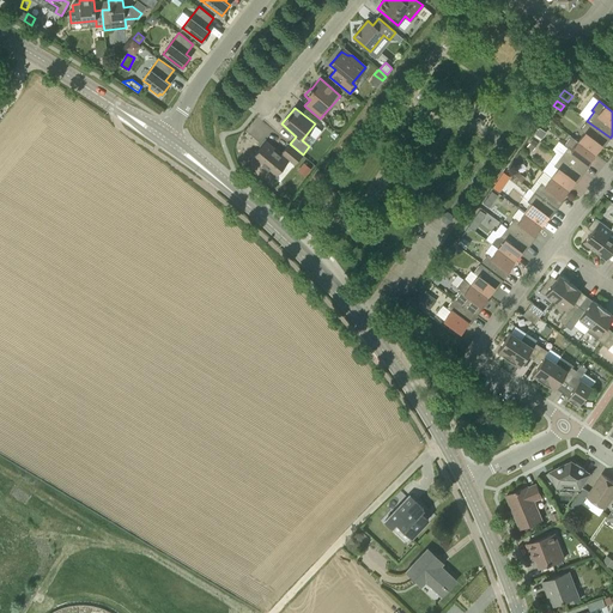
[(602,147),(611,138),(587,121),(581,129),(584,133),(578,141),(594,155),(600,146),(602,147)]
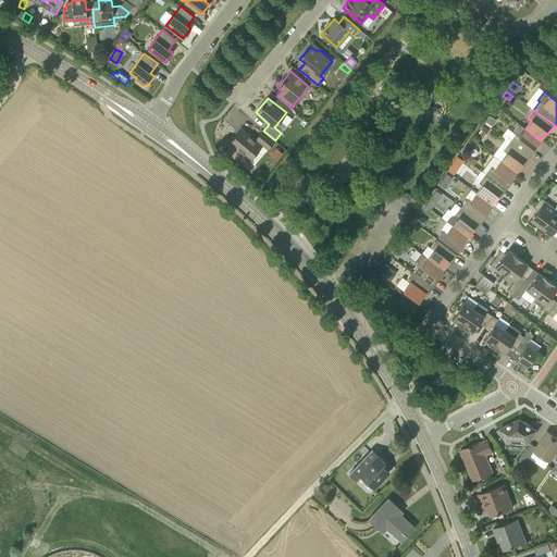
[(493,127),(497,121),(491,115),(486,122),(493,127)]
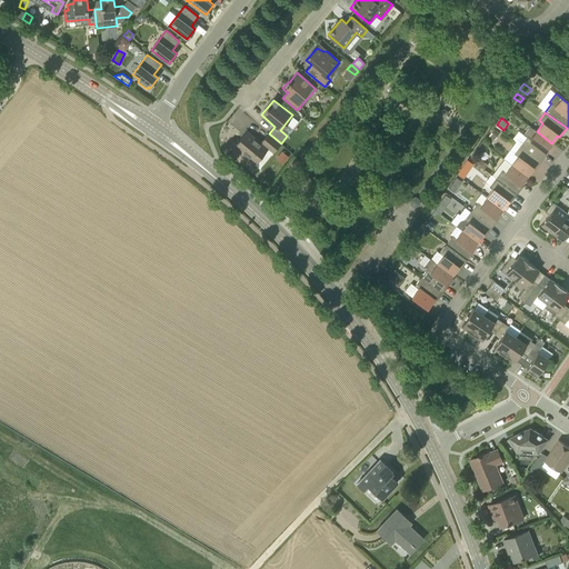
[(551,143),(537,131),(530,127),(523,135),(527,137),(520,145),(541,161),(548,152),(547,150),(551,143)]
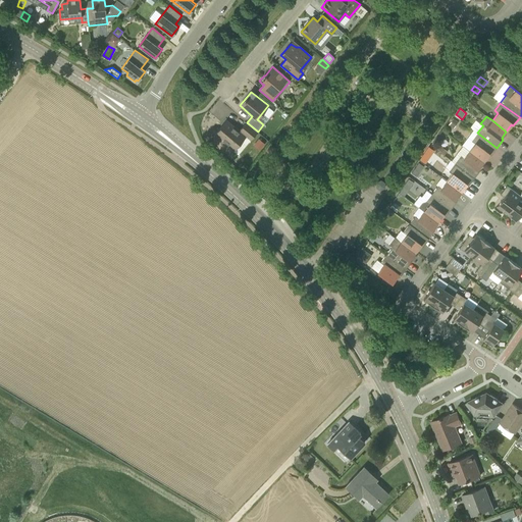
[(458,121),(453,118),(449,124),(454,128),(458,121)]
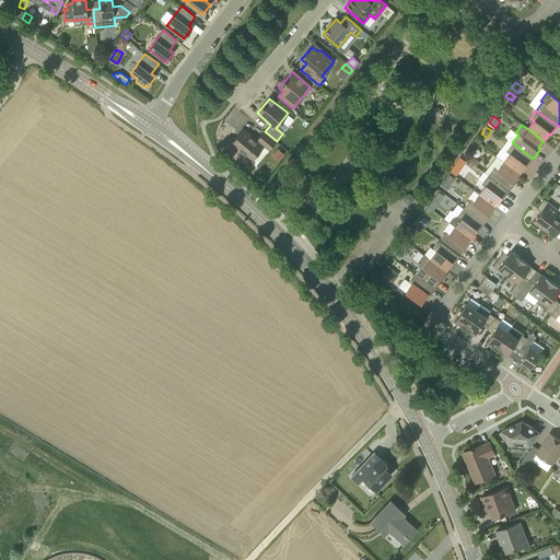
[(277,141),(265,131),(257,140),(243,129),(230,144),(237,151),(236,153),(243,159),(244,156),(251,162),(264,147),(268,151),(277,141)]
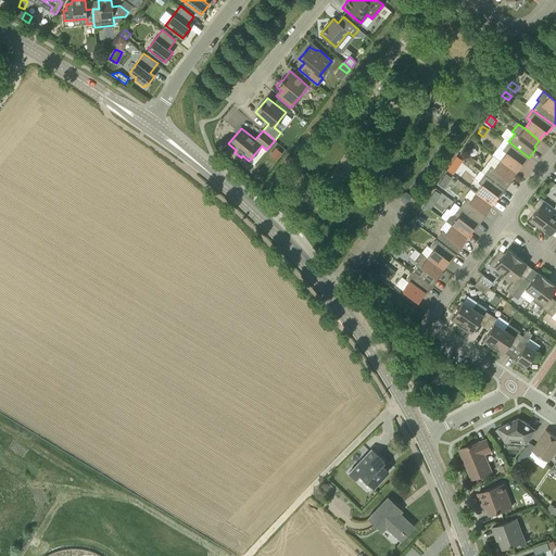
[(522,166),(529,158),(508,141),(502,150),(506,153),(500,161),(515,172),(520,165),(522,166)]
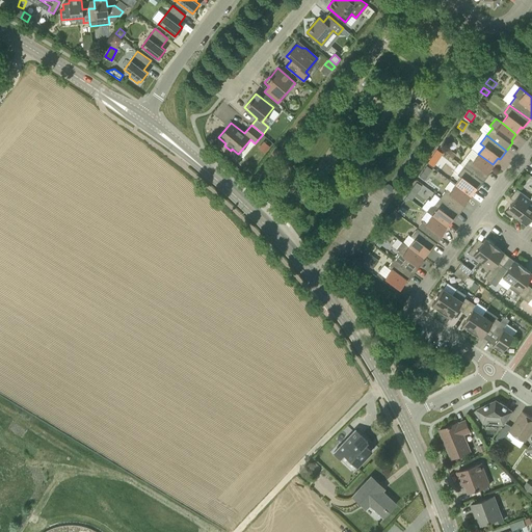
[(258,147),(265,153),(270,147),(264,140),(258,147)]
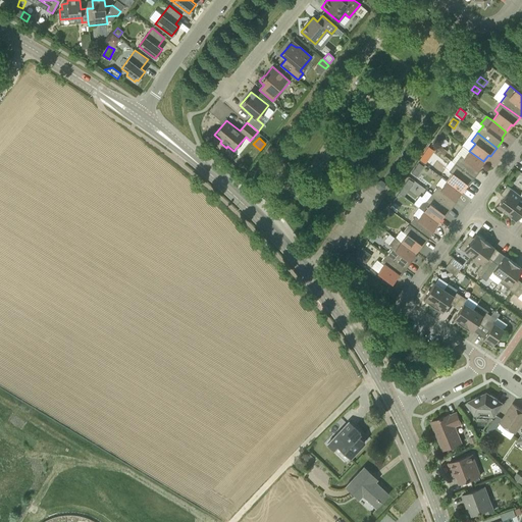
[(425,163),(434,150),(428,146),(419,159),(425,163)]
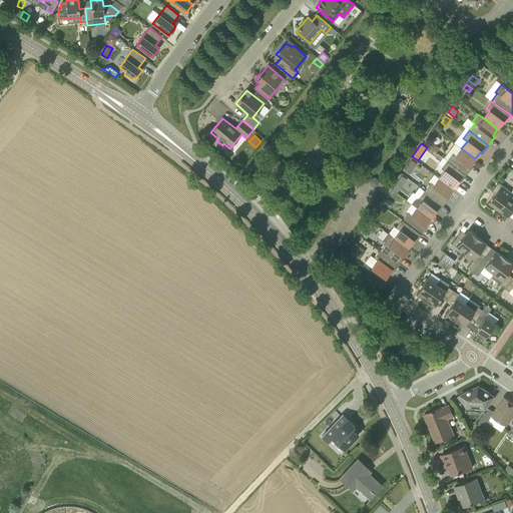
[(434,144),(431,147),(437,152),(440,148),(434,144)]
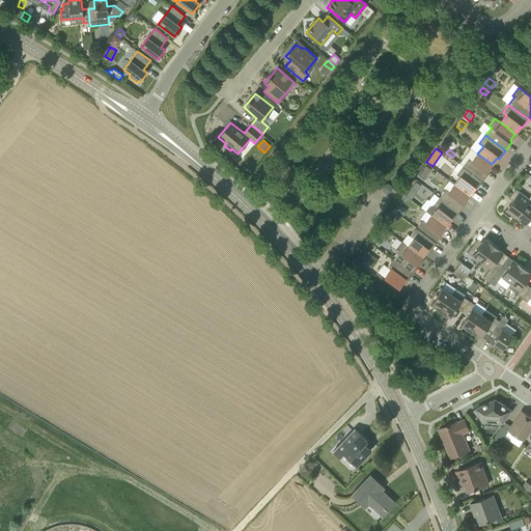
[(486,171),(492,164),(477,154),(472,161),(469,159),(463,166),(482,182),(488,172),(486,171)]
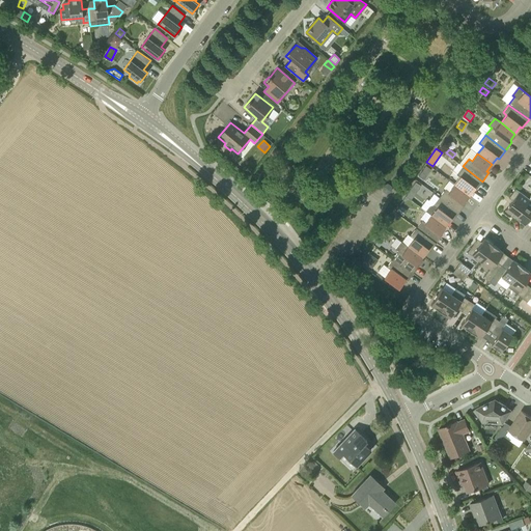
[(422,170),(427,174),(431,169),(426,165),(422,170)]
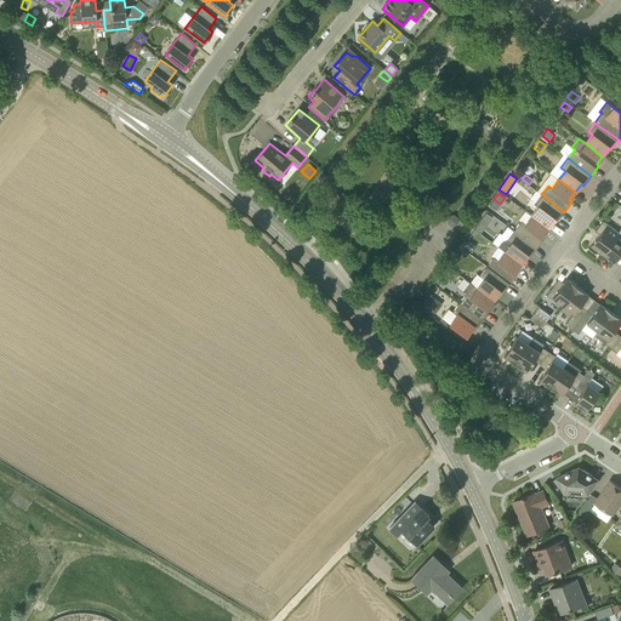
[(557,222),(564,212),(541,194),(534,204),(537,206),(531,216),(548,228),(554,221),(557,222)]
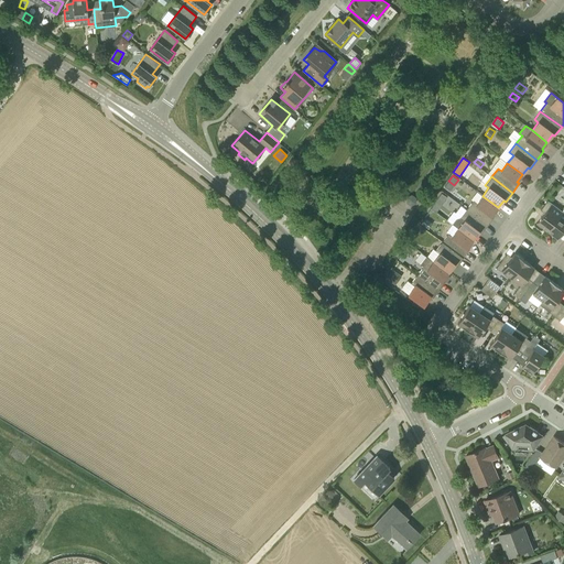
[(442,193),(435,202),(441,205),(447,197),(442,193)]
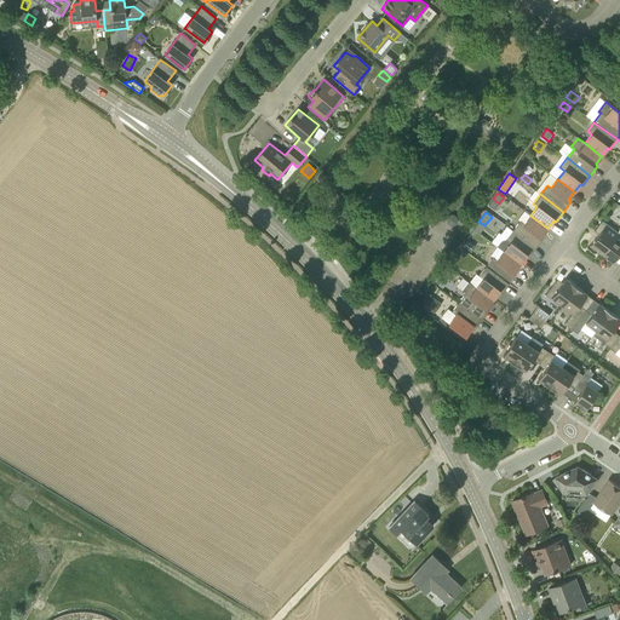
[(541,236),(547,228),(530,216),(524,224),(520,220),(512,230),(537,247),(544,237),(541,236)]
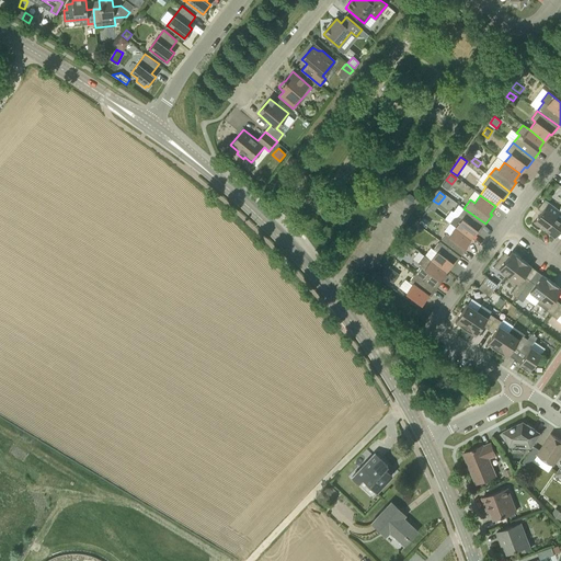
[(545,229),(559,209),(548,202),(546,205),(542,203),(537,209),(541,212),(534,221),(545,229)]
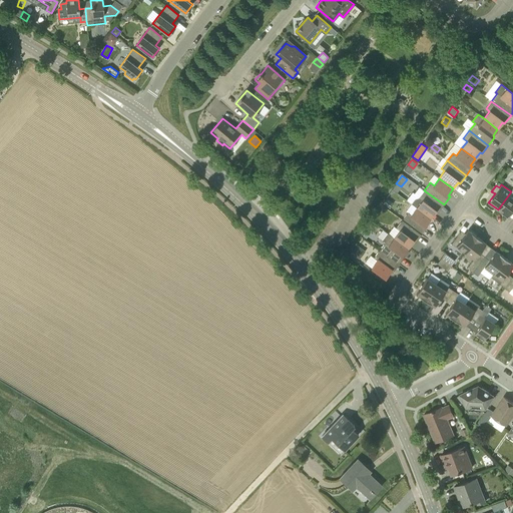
[(437,213),(444,204),(424,190),(419,198),(415,199),(412,203),(417,207),(430,218),(435,211),(437,213)]
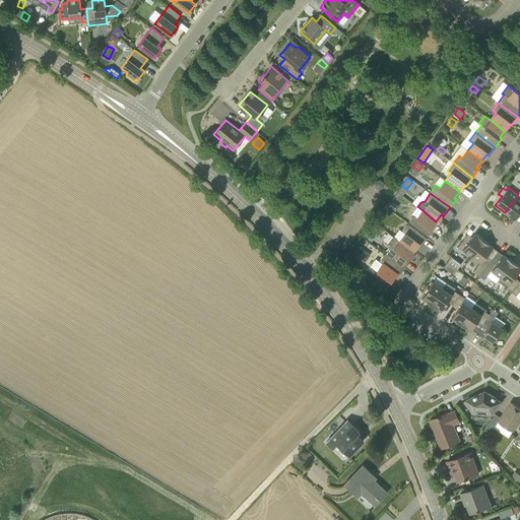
[(519,195),(518,194),(505,212),(514,219),(519,211),(519,195)]
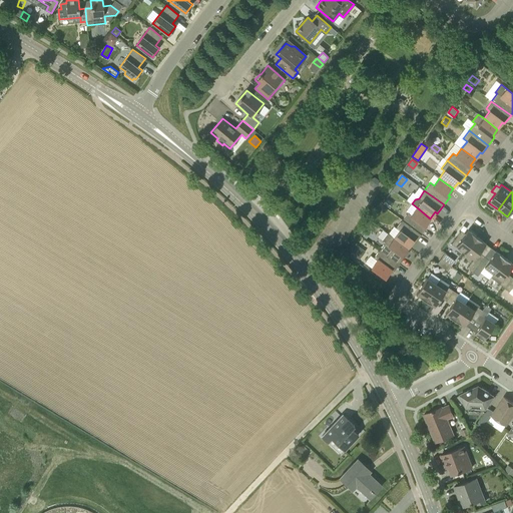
[(390,208),(394,203),(392,202),(387,198),(383,203),(388,207),(390,208)]
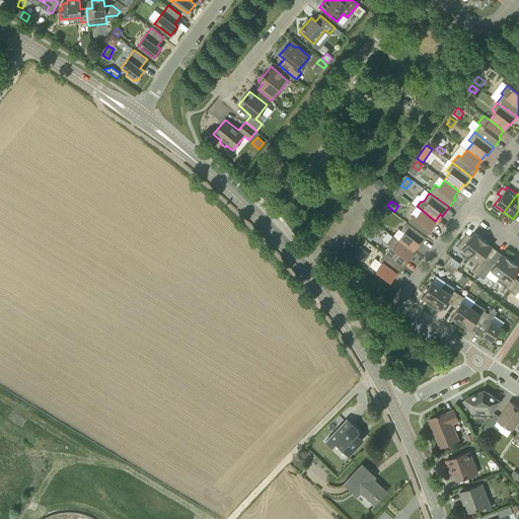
[(431,227),(435,221),(422,210),(416,217),(413,215),(406,223),(426,237),(432,229),(431,227)]
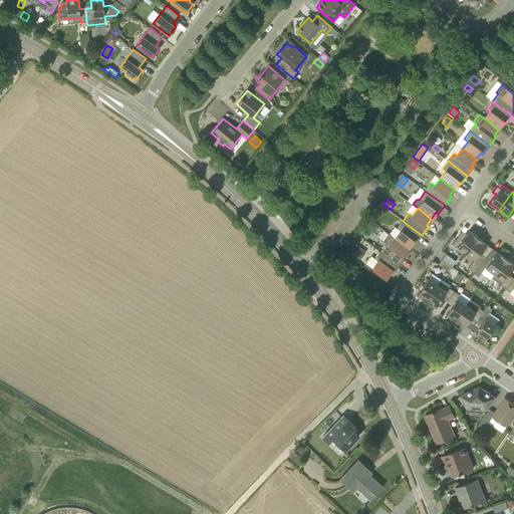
[(422,235),(403,221),(392,236),(409,249),(414,242),(416,243),(422,235)]
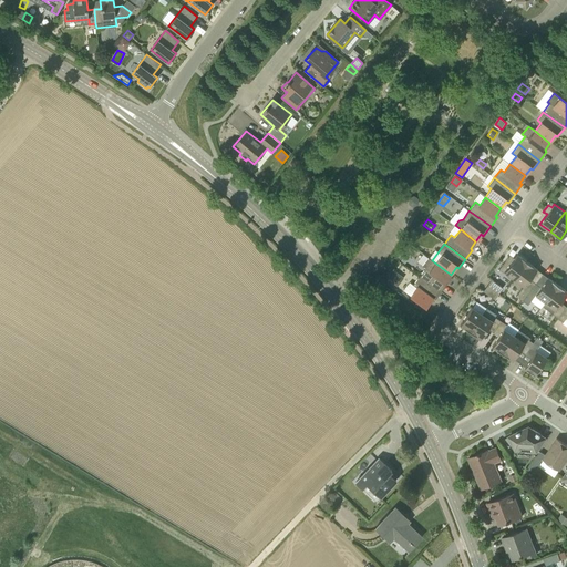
[(514,279),(527,261),(517,255),(514,258),(509,255),(498,269),(503,272),(504,271),(514,279)]
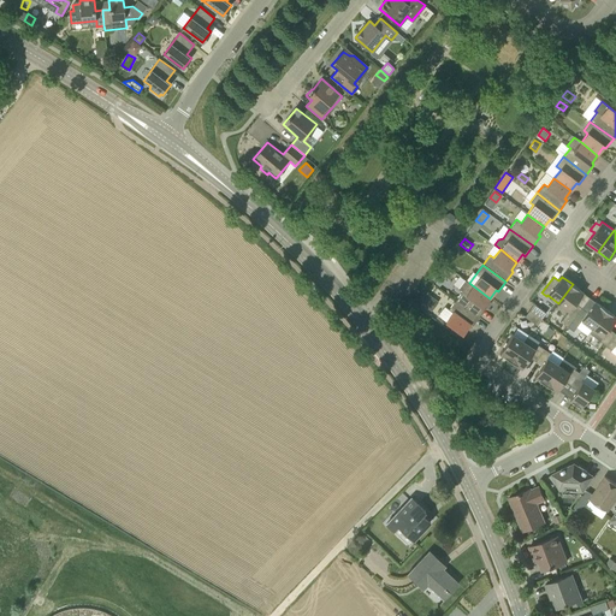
[(469,283),(467,280),(466,279),(458,289),(462,291),(456,300),(479,318),(486,308),(484,306),(490,298),(469,283)]
